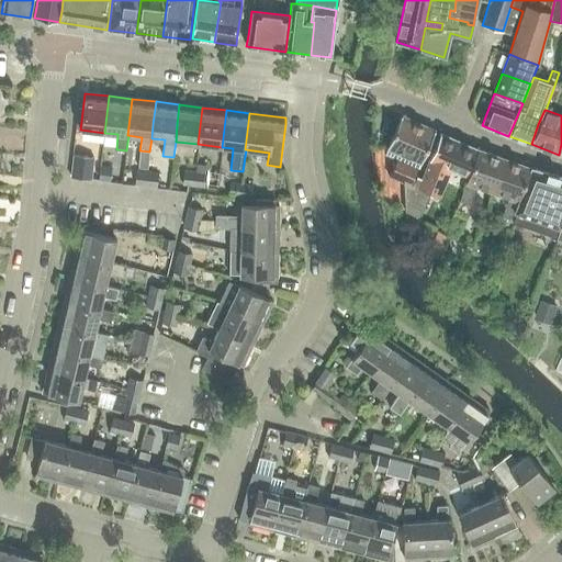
[(430,141),(435,131),(401,116),(400,120),(386,148),(409,158),(406,164),(397,159),(390,176),(412,186),(418,170),(417,169),(430,141)]
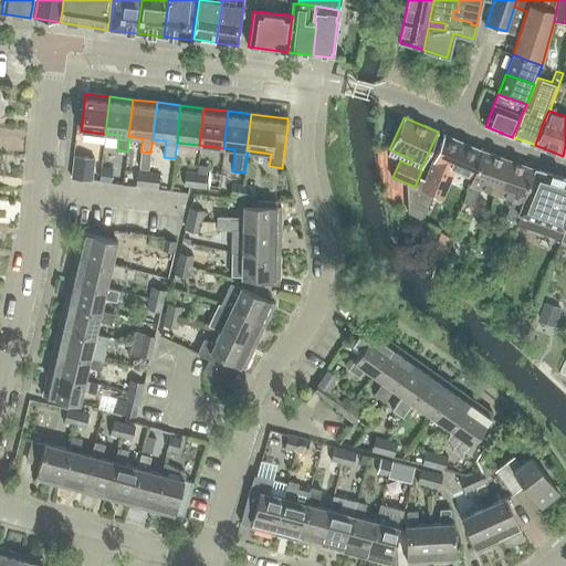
[(471,179),(477,161),(481,150),(443,134),(439,145),(431,161),(432,163),(427,175),(421,190),(423,191),(432,195),(441,199),(449,180),(453,171),(471,179)]
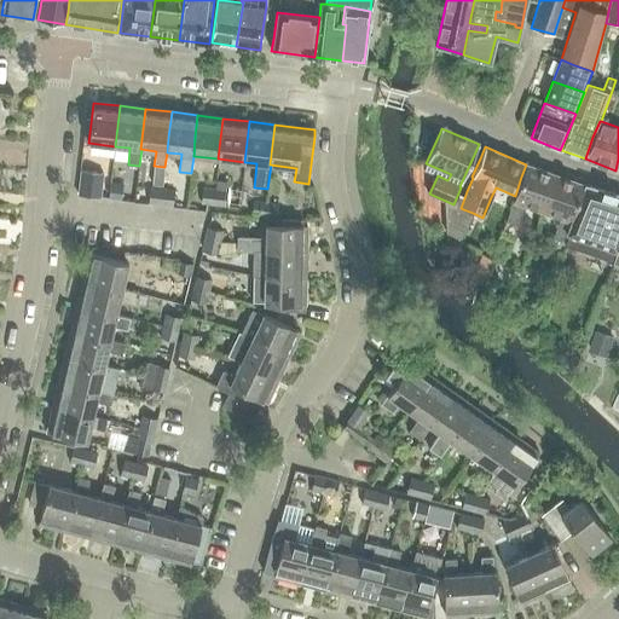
[(539,213),(554,175),(526,165),(521,177),(515,196),(505,221),(518,226),(525,208),(539,213)]
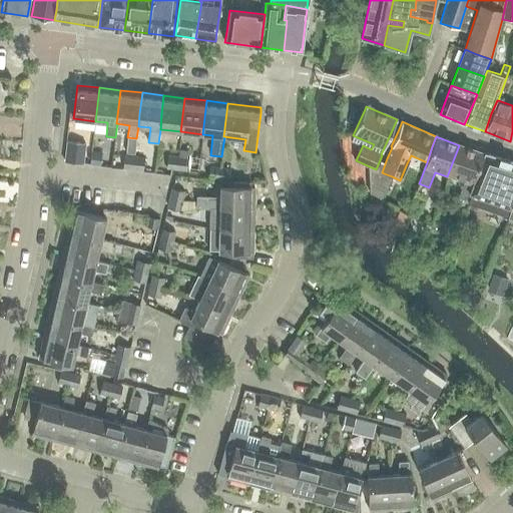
[(67,141),(64,162),(82,164),(85,143),(67,141)]
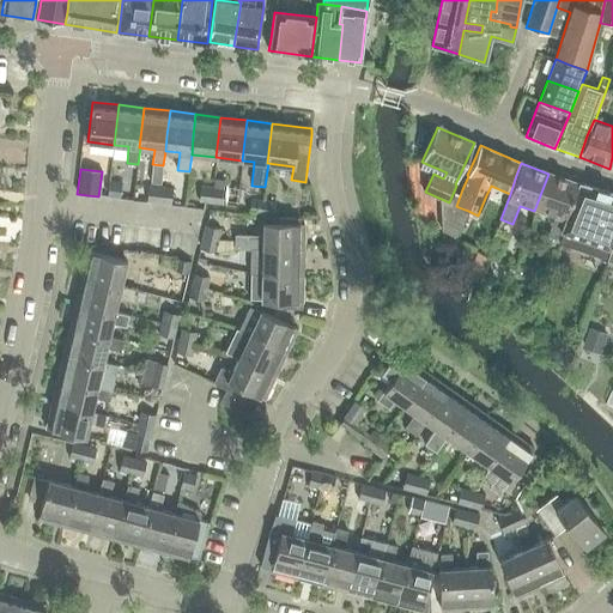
[(550,174),(548,174),(534,211),(536,212),(539,212),(552,175),(550,174)]
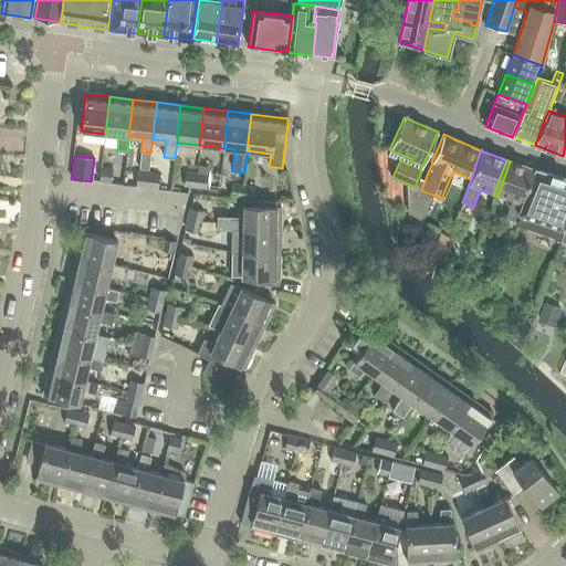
[(531,180),(535,170),(510,161),(498,196),(511,201),(505,219),(515,222),(517,215),(531,180)]
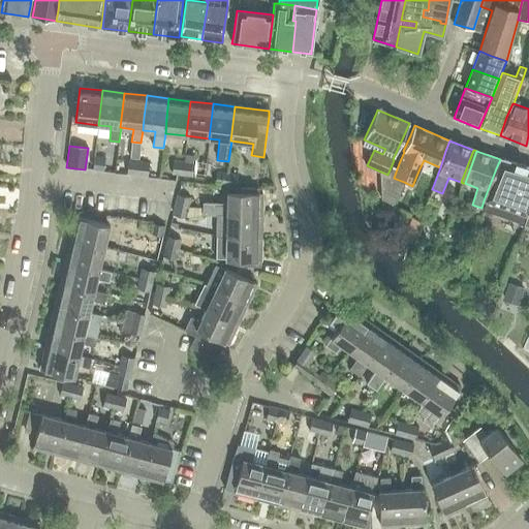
[(94,157),(92,169),(103,172),(105,158),(94,157)]
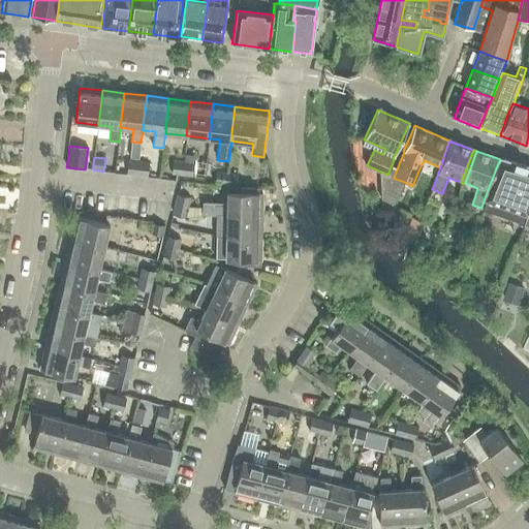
[(486,201),(483,209),(522,223),(525,216),(527,216),(528,209),(528,167),(500,159),(496,168),(484,200),(486,201)]
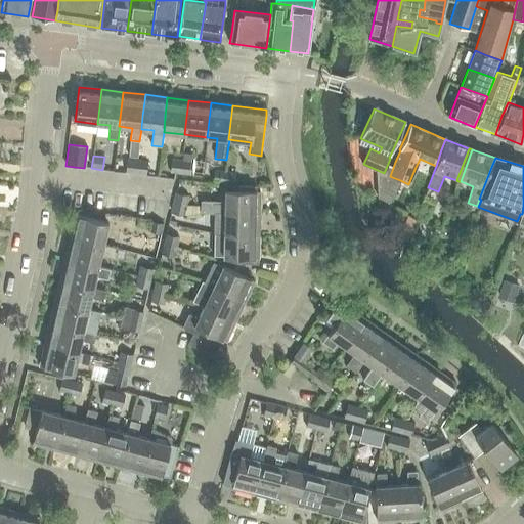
[(135,174),(136,161),(127,160),(125,172),(135,174)]
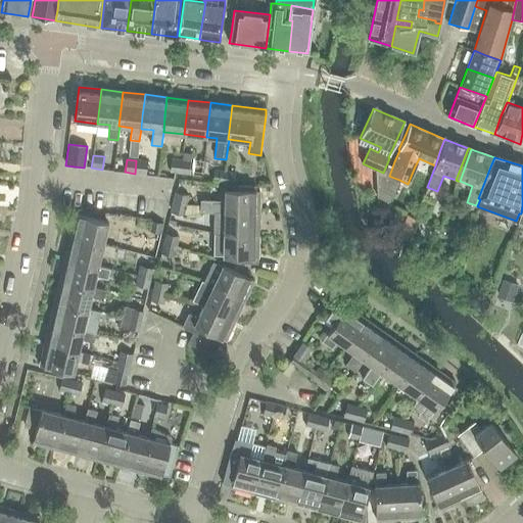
[(170,173),(179,174),(181,160),(172,159),(170,173)]
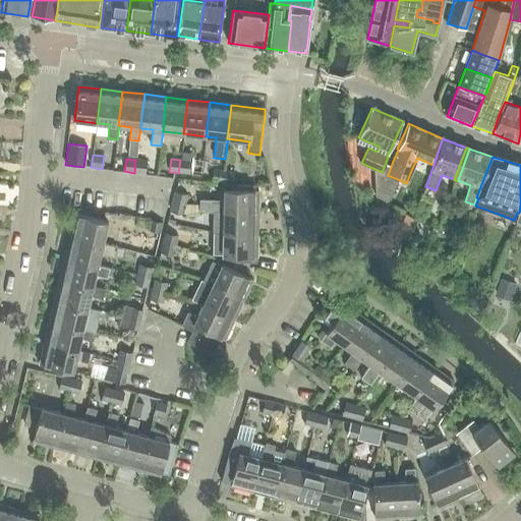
[(135,160),(134,173),(146,174),(147,161),(135,160)]
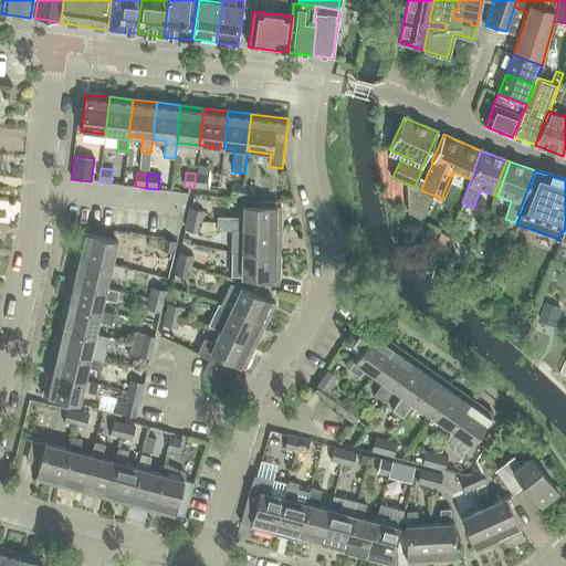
[(196,174),(194,188),(206,189),(208,175),(196,174)]
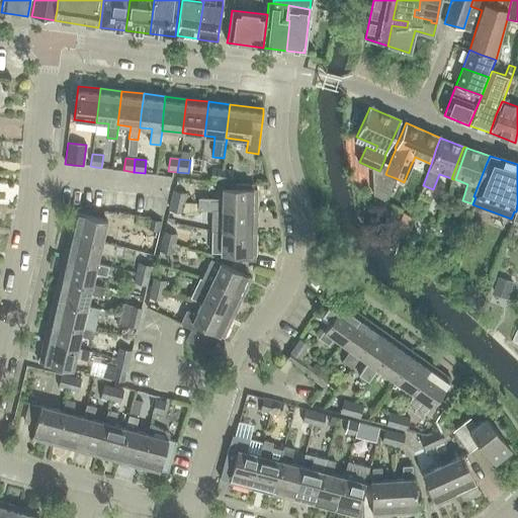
[(212,168),(211,176),(210,181),(221,182),(223,169),(212,168)]
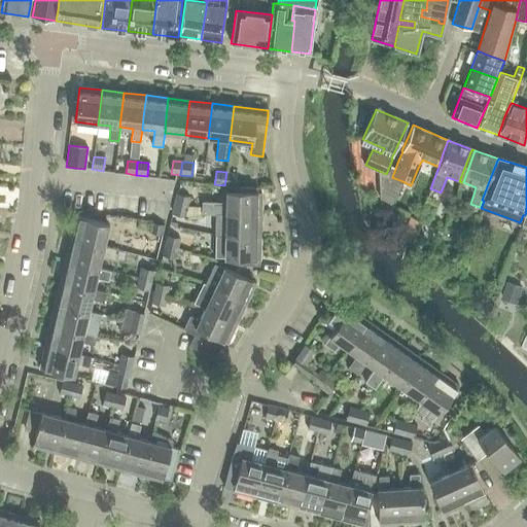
[(226,172),(224,185),(235,186),(237,174),(226,172)]
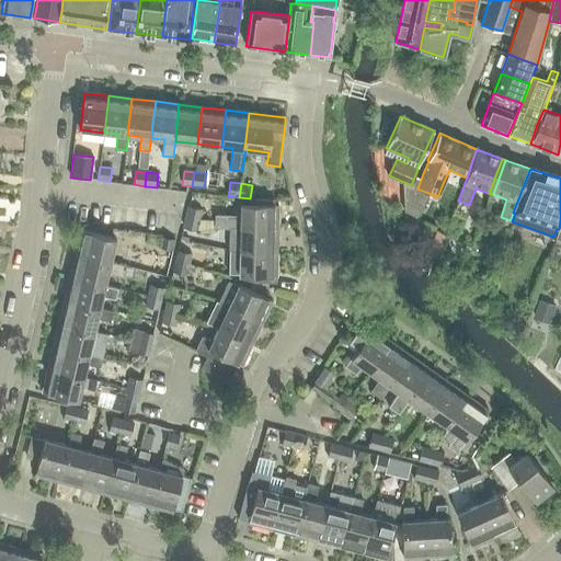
[(241,204),(241,216),(215,215),(215,227),(231,228),(277,229),(278,205),(270,204),(270,199),(254,199),(254,204),(241,204)]
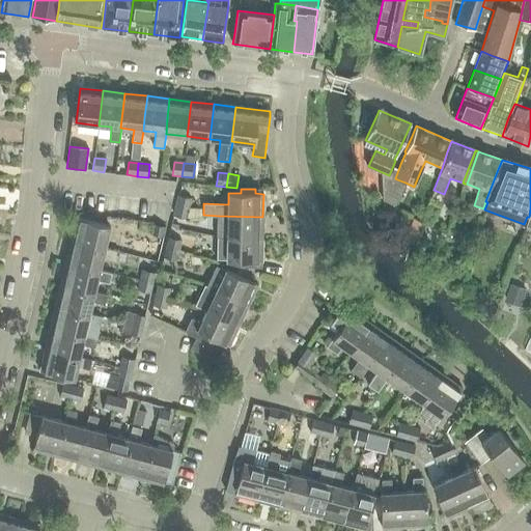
[(191,198),(178,195),(175,205),(189,208),(191,198)]
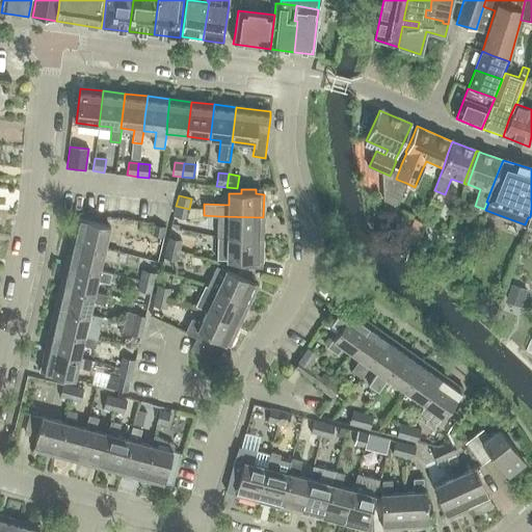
[(189,209),(176,206),(174,216),(187,219),(189,209)]
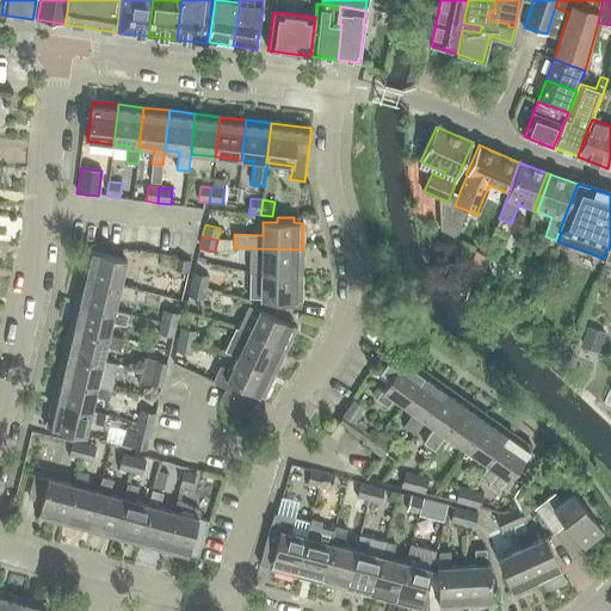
[(251,272),(261,275),(302,275),(302,250),(252,248),(251,272)]
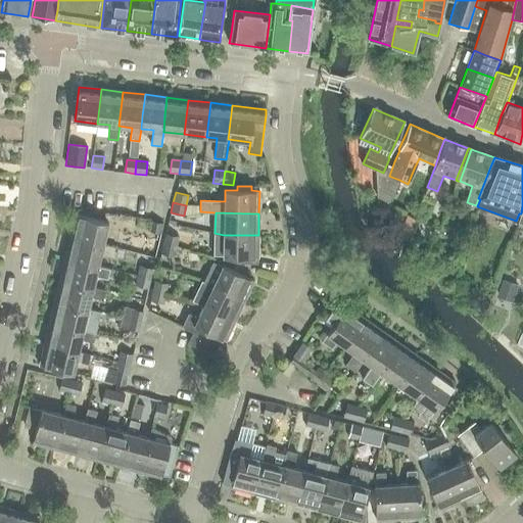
[(75,215),(69,237),(103,244),(108,223),(75,215)]
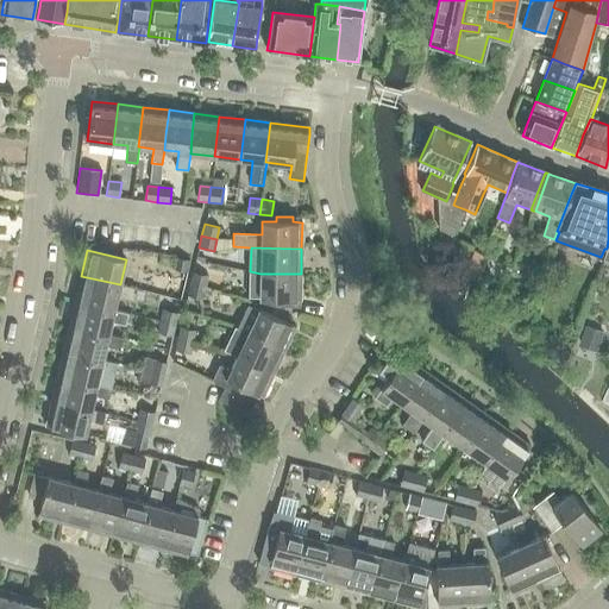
[(473,251),(464,274),(475,278),(484,256),(483,255),(473,251)]
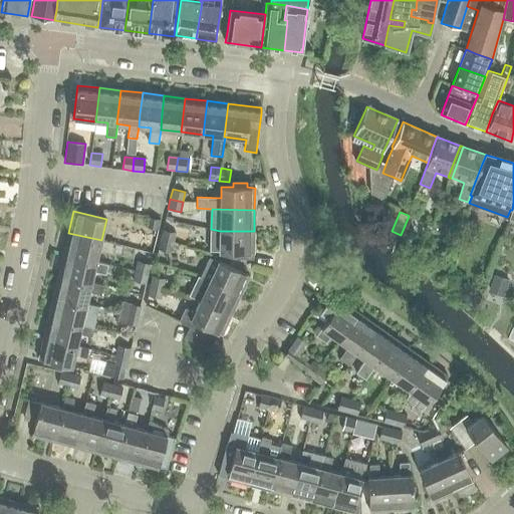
[(146,227),(158,230),(160,220),(148,217),(146,227)]
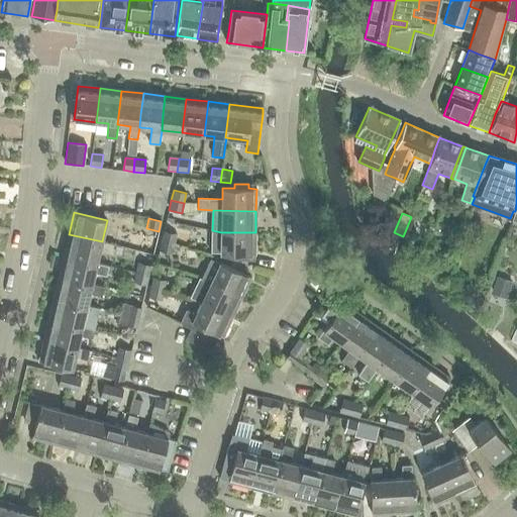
[(212,230),(212,252),(220,252),(220,254),(235,254),(235,261),(250,261),(250,254),(254,255),(255,232),(221,232),(212,230)]
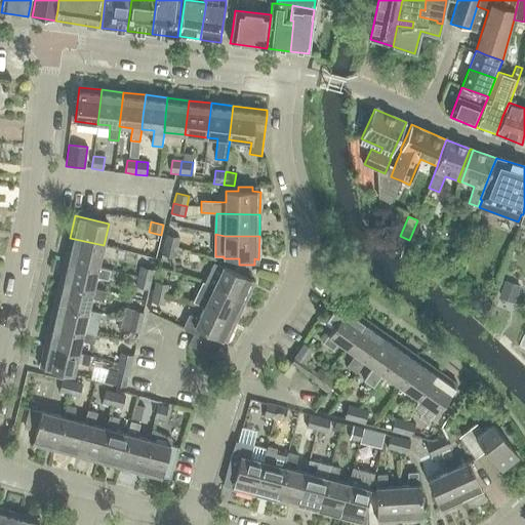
[(179,238),(166,235),(164,245),(176,248),(179,238)]
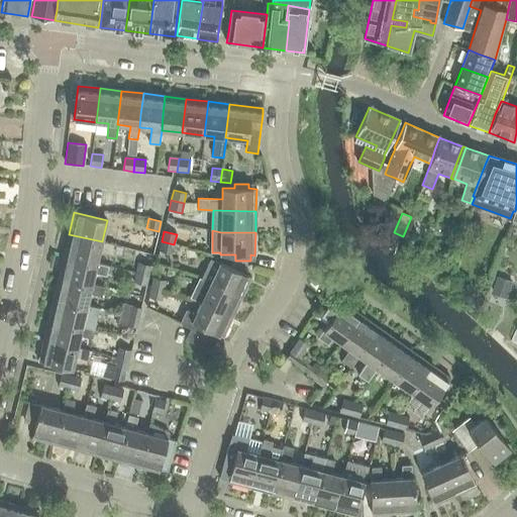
[(69,234),(64,255),(97,264),(99,252),(113,255),(116,245),(102,241),(69,234)]
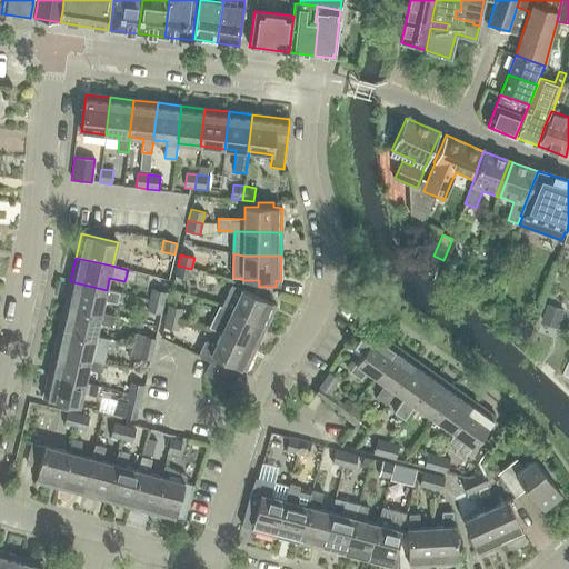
[(442,271),(440,275),(450,278),(450,277),(453,267),(445,263),(442,271)]
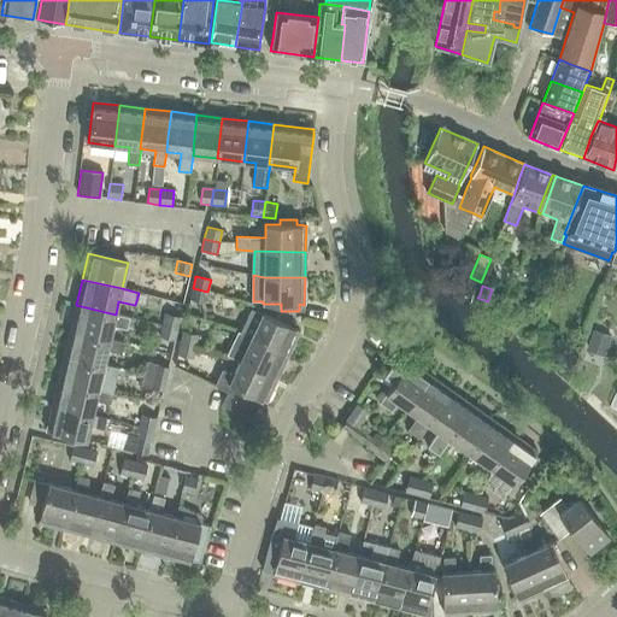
[(207,292),(193,288),(191,300),(205,304),(207,292)]
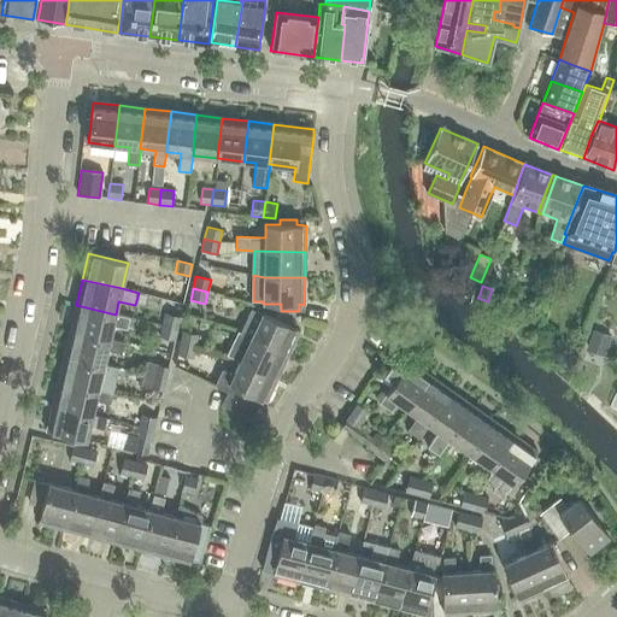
[(76,305),(70,330),(110,340),(113,325),(127,329),(129,317),(116,315),(76,305)]
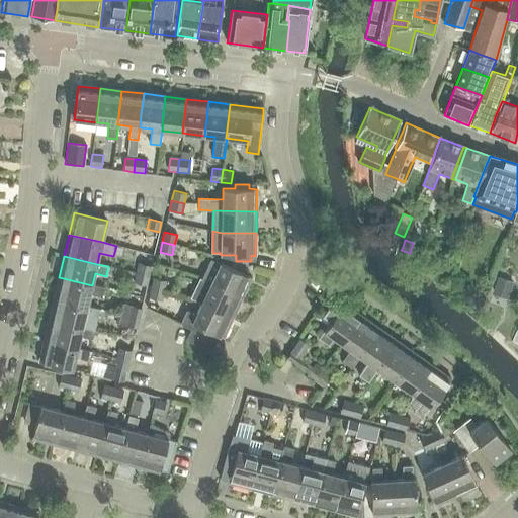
[(149,276),(151,266),(139,263),(136,273),(149,276)]
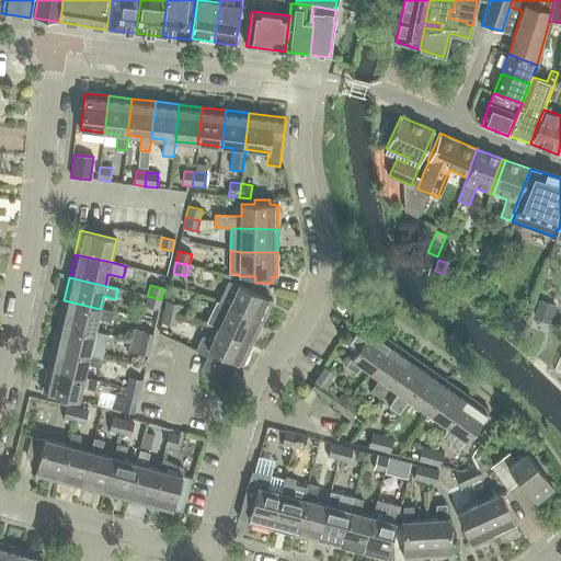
[(216,301),(228,307),(262,322),(272,300),(239,285),(233,297),(219,290),(214,300),(216,301)]
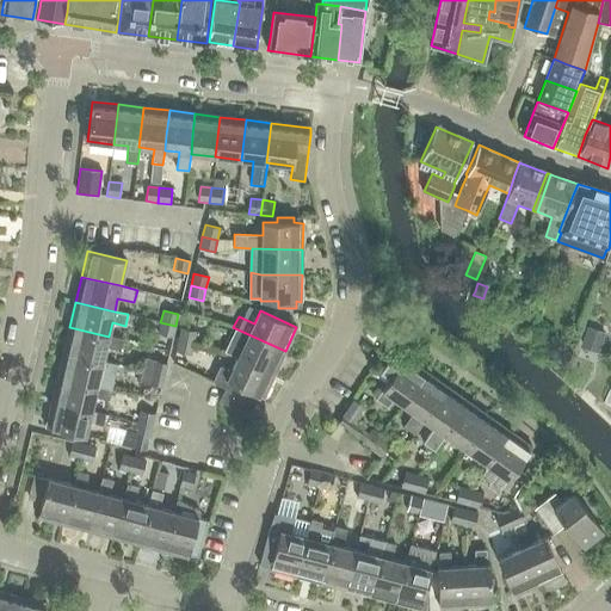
[(176,326),(160,322),(158,334),(173,338),(176,326)]
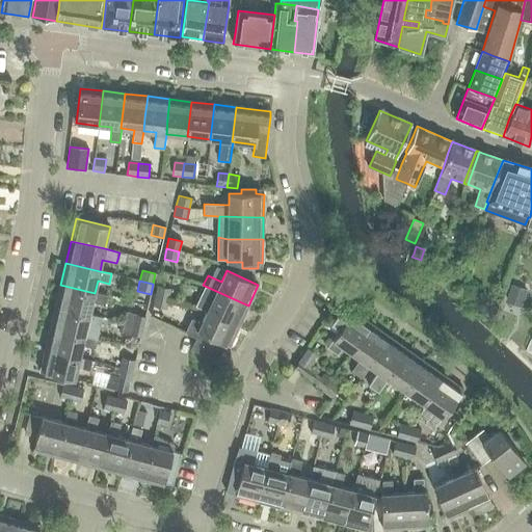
[(60,285),(55,307),(89,315),(92,302),(105,306),(107,296),(95,293),(60,285)]
